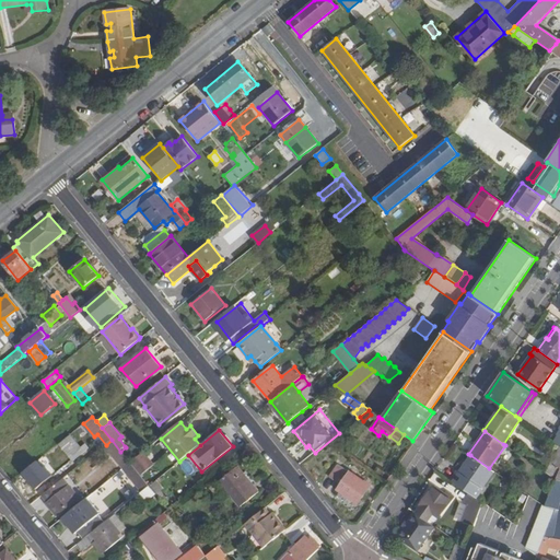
[(97,434),(94,436),(93,438),(95,440),(93,442),(100,451),(104,446),(106,445),(97,434)]
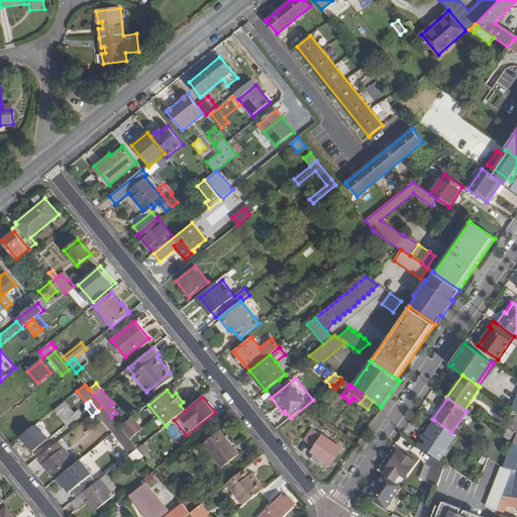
[(56,410),(65,422),(75,414),(65,402),(56,410)]
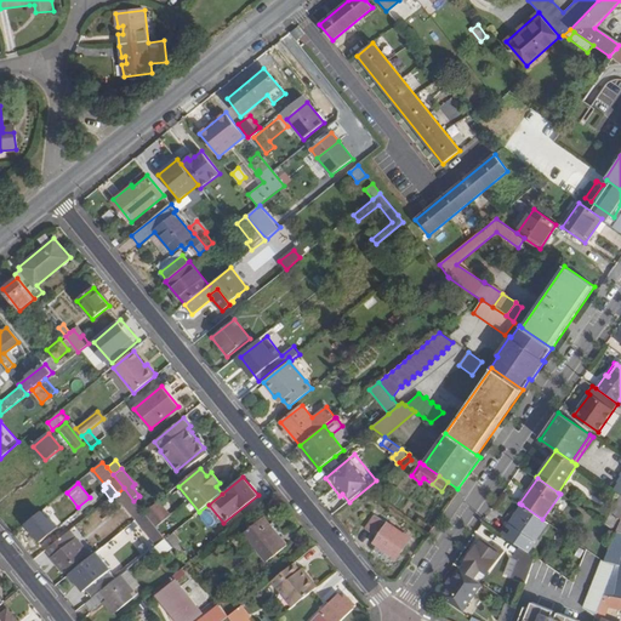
[(118,494),(115,495),(137,519),(144,513),(134,501),(124,488),(118,494)]
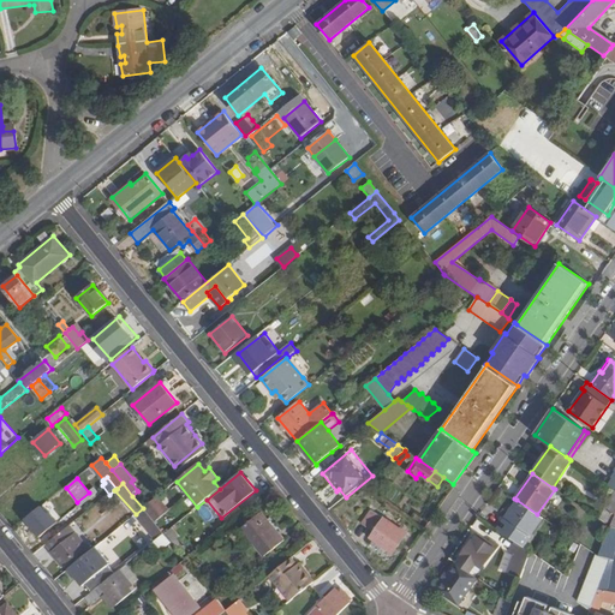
[(614,490),(613,489),(599,520),(610,527),(614,515),(614,490)]
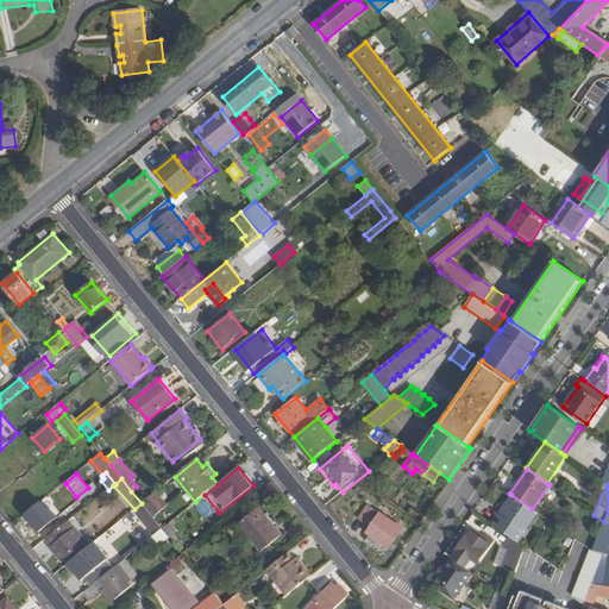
[(152,518),(167,506),(156,493),(142,503),(152,518)]
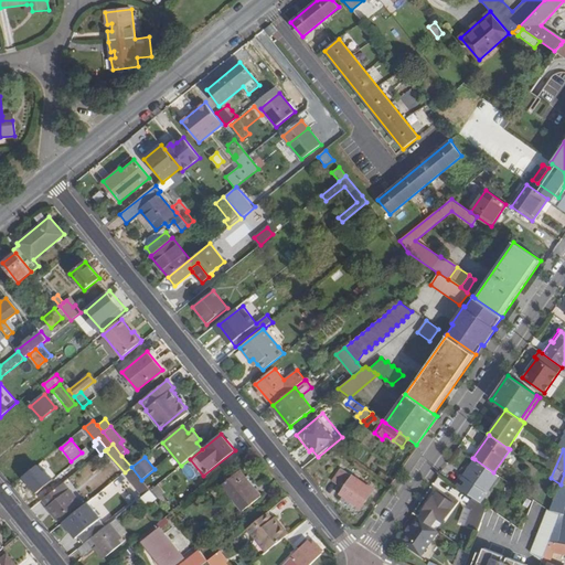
[(462,478),(472,484),(466,492),(472,497),(480,502),(499,476),(493,472),(475,459),(462,478)]
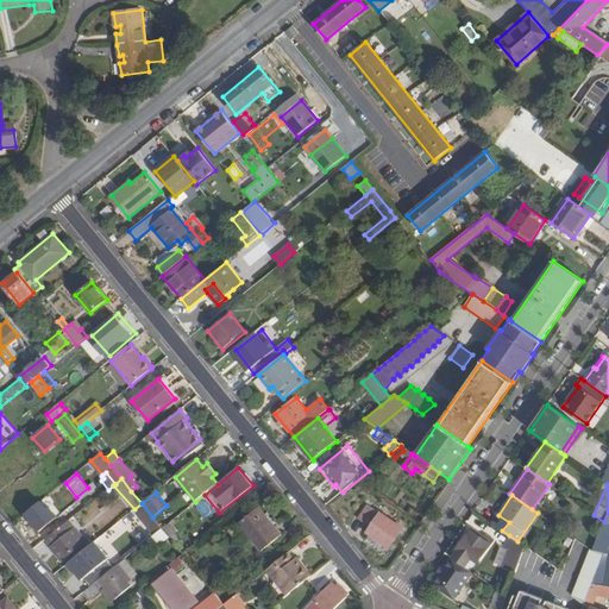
[(50,506),(46,509),(41,501),(25,514),(39,533),(58,518),(50,506)]
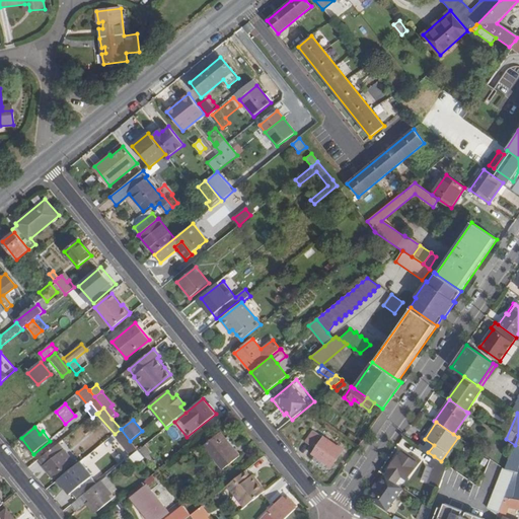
[(331,466),(343,449),(313,430),(305,441),(316,449),(313,454),(331,466)]
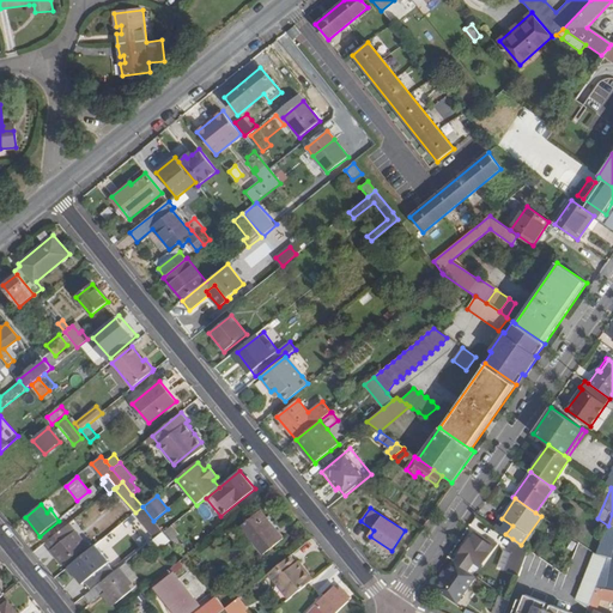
[(261,510),(237,529),(248,542),(252,540),(263,554),(283,538),(261,510)]
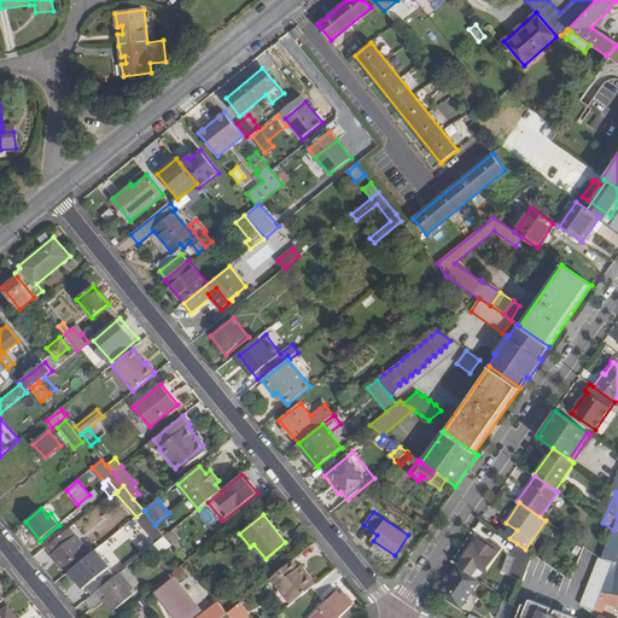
[(499,531),(509,538),(517,530),(506,523),(499,531)]
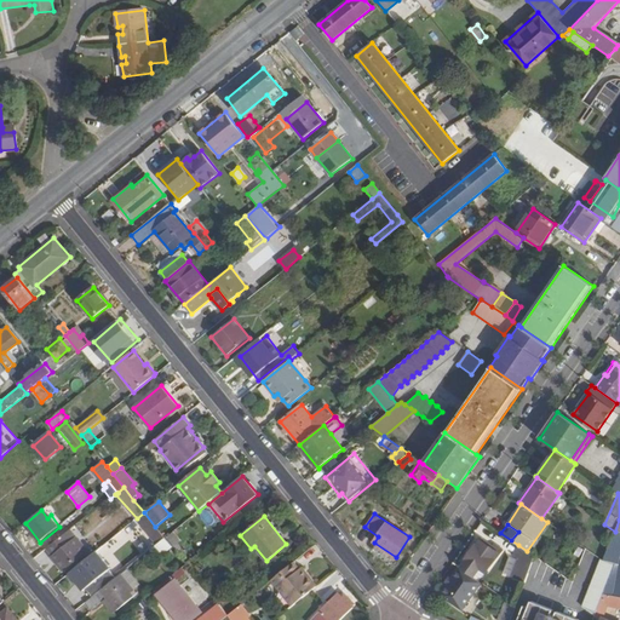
[(78,537),(76,538),(70,530),(47,549),(53,556),(52,557),(63,572),(89,551),(78,537)]
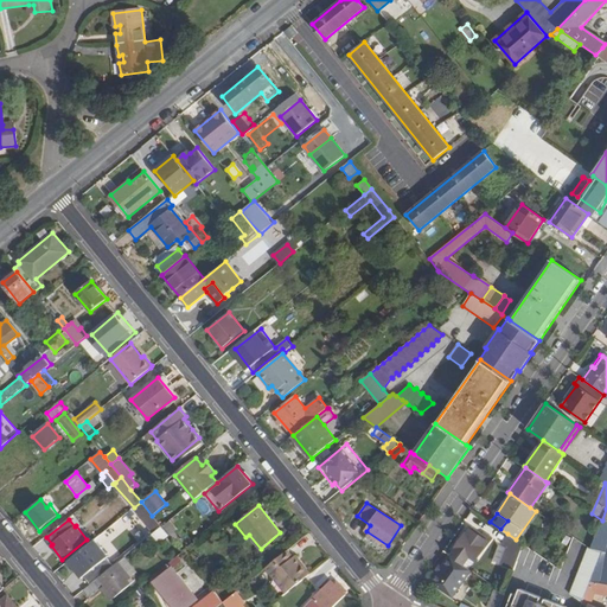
[(181,549),(187,543),(170,521),(164,525),(181,549)]
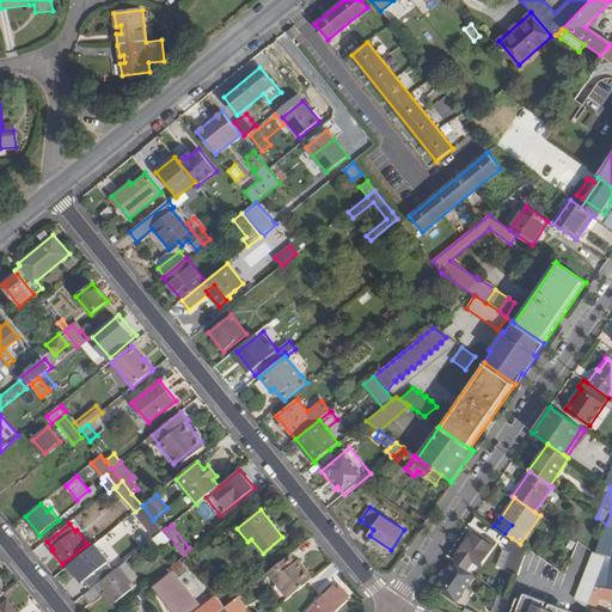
[(607,556),(595,587),(611,589),(611,525),(607,525),(595,554),(607,556)]
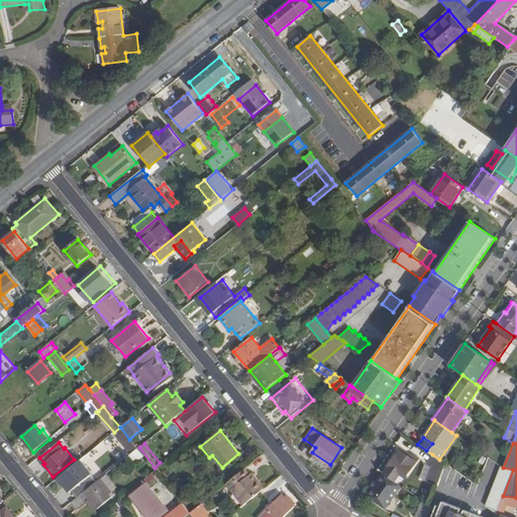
[(199,445),(194,449),(204,461),(209,457),(200,446),(199,445)]
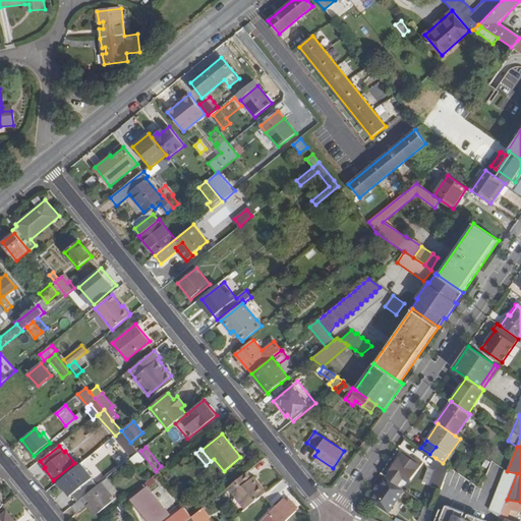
[(147,479),(153,474),(136,454),(130,460),(147,479)]
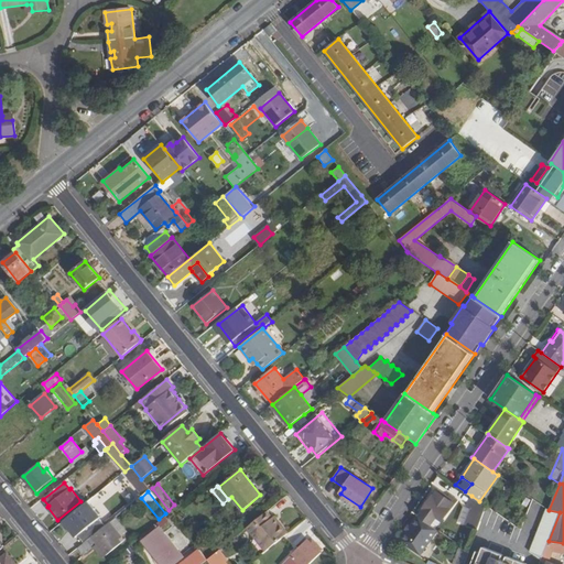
[(436,492),(424,509),(442,520),(455,501),(449,497),(447,500),(436,492)]
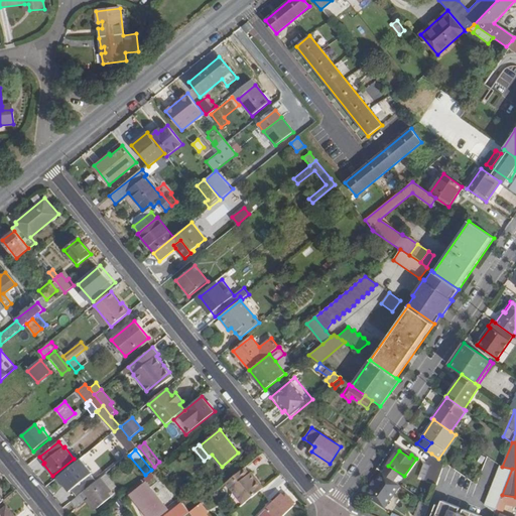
[(438,459),(431,454),(426,463),(432,465),(426,481),(436,485),(445,464),(438,459)]
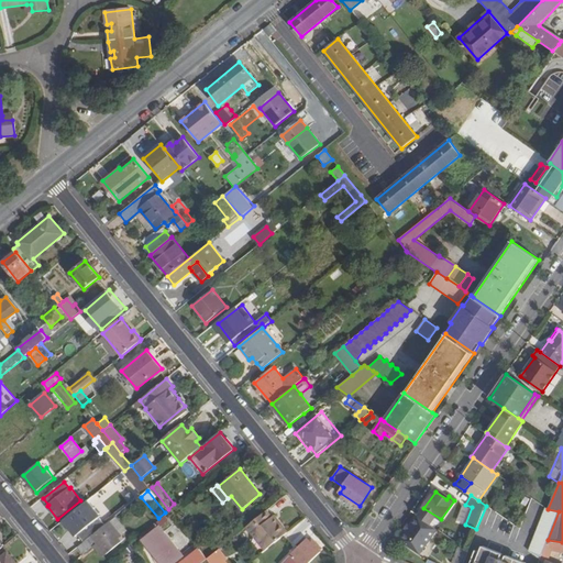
[(522,495),(519,505),(528,508),(531,498),(522,495)]
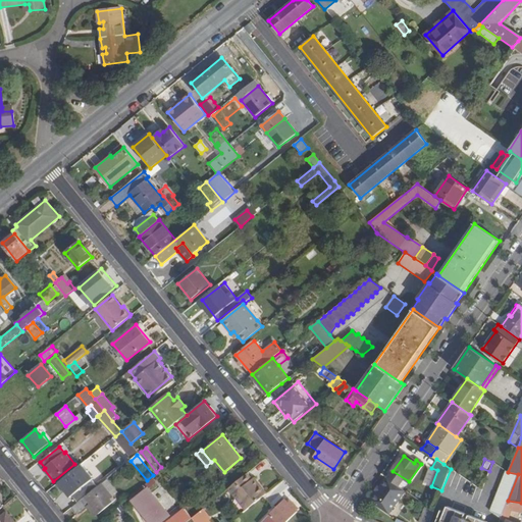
[(490,512),(501,519),(508,501),(518,474),(508,472),(506,471),(490,512)]
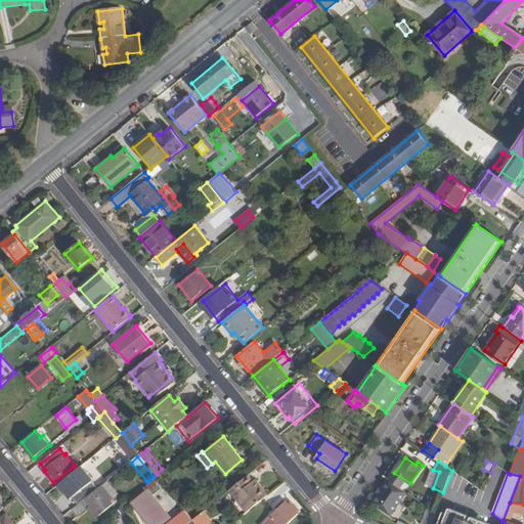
[(249,475),(229,491),(247,513),(268,495),(255,479),(253,481),(249,475)]
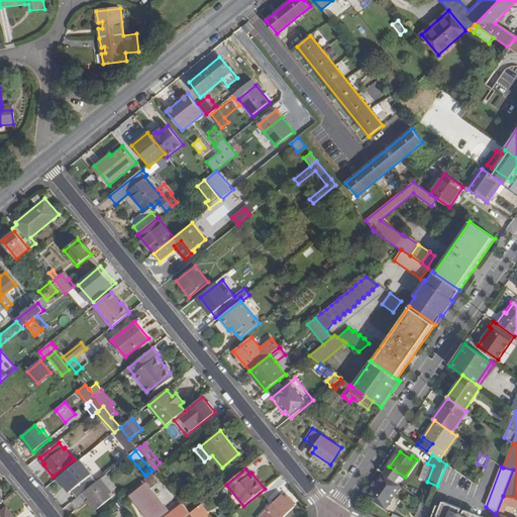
[(153,479),(177,507),(164,516),(186,516),(190,514),(154,471),(144,480),(143,481),(146,484),(153,479)]
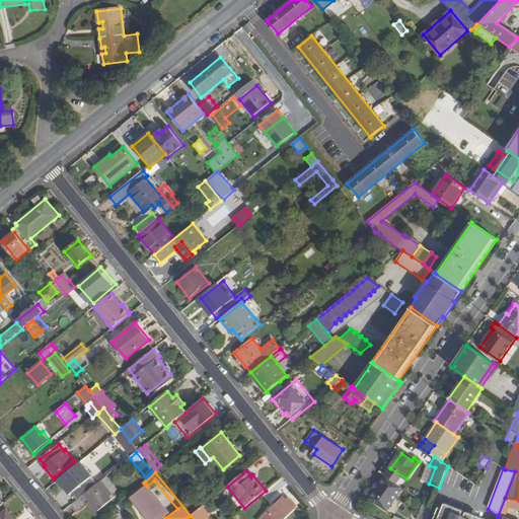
[(144,483),(145,482),(140,474),(135,477),(137,479),(129,486),(133,491),(144,483)]
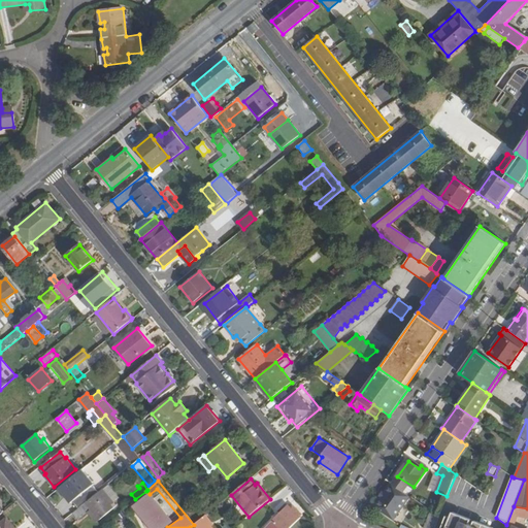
[(410,496),(391,483),(374,506),(394,519),(410,496)]
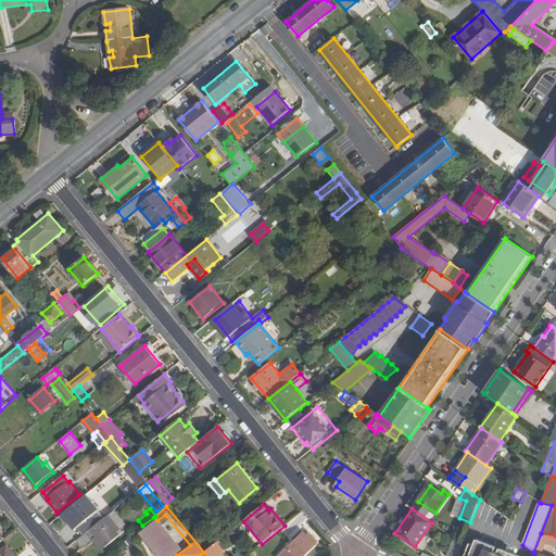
[(115,510),(109,515),(119,529),(126,525),(115,510)]
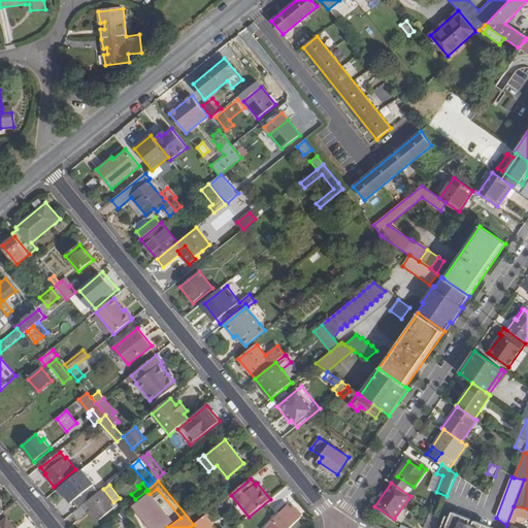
[(70,507),(80,499),(71,487),(61,495),(70,507)]
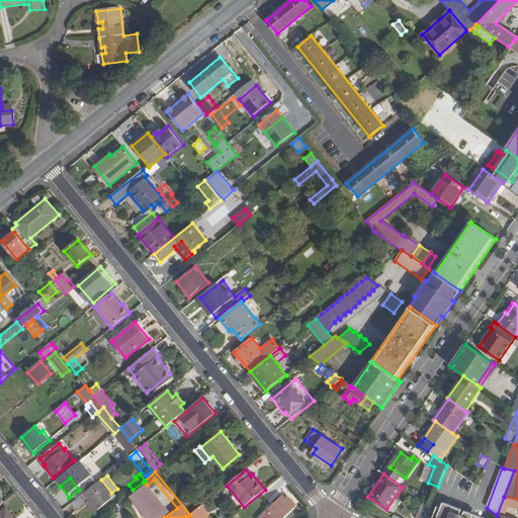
[(111,493),(101,480),(72,503),(77,509),(86,502),(89,500),(97,510),(114,496),(111,493)]
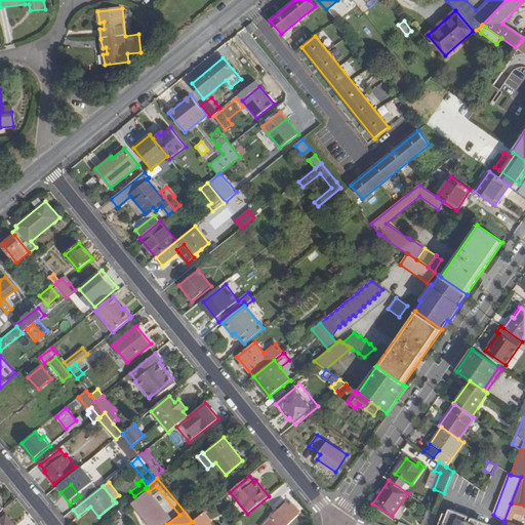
[(161,524),(170,518),(149,492),(135,503),(153,524),(161,524)]
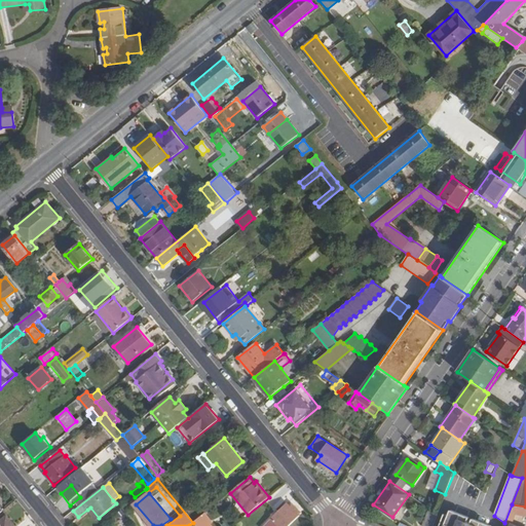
[(288,525),(299,516),(287,502),(263,525),(288,525)]
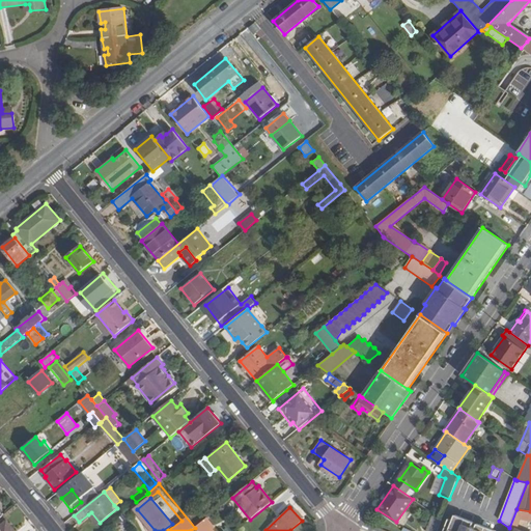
[(91,512),(88,514),(96,525),(100,523),(91,512)]
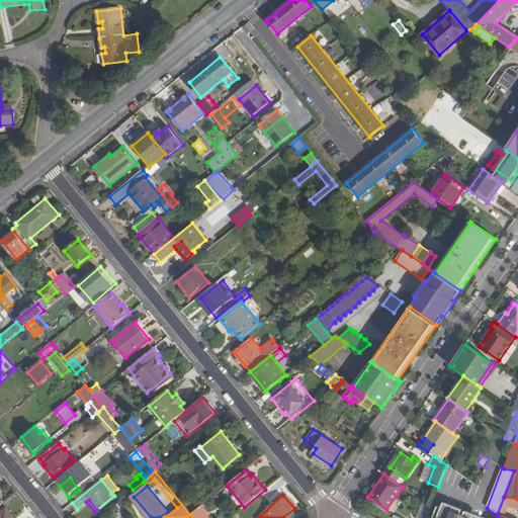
[(416,517),(426,517),(430,508),(422,505),(416,517)]
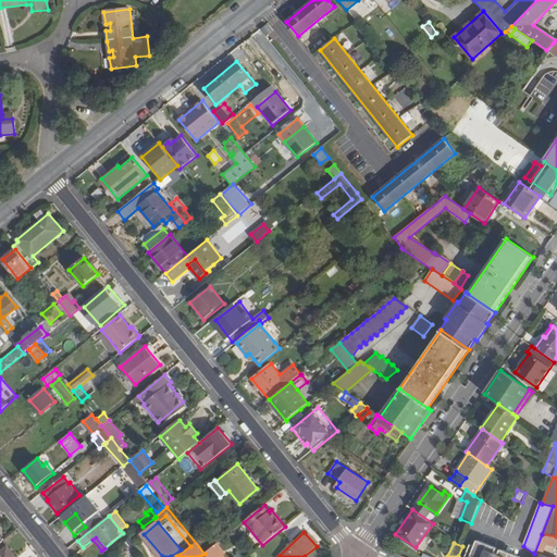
[(217,544),(205,554),(207,556),(224,556),(223,554),(224,553),(217,544)]
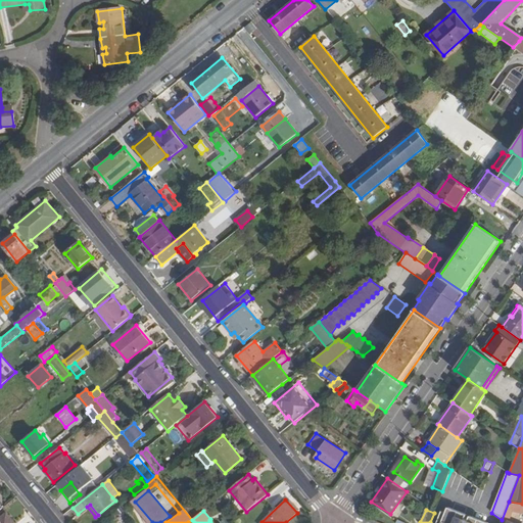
[(437,522),(477,522),(447,511),(445,516),(443,521),(440,519),(437,522)]
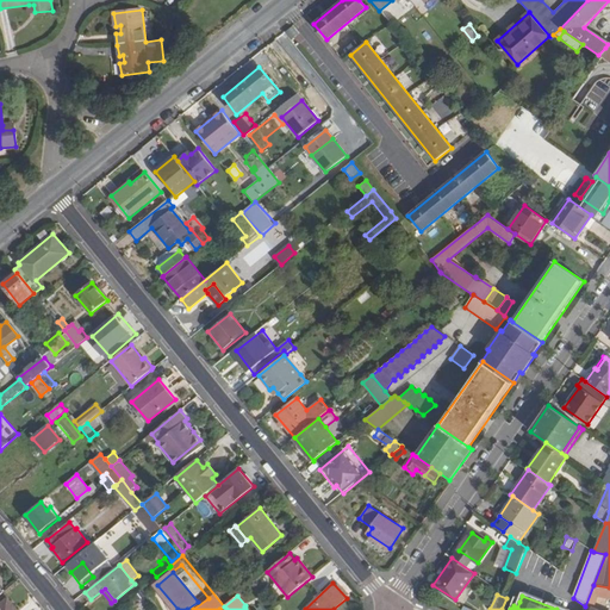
[(0,609),(17,609),(8,598),(0,604),(0,609)]
